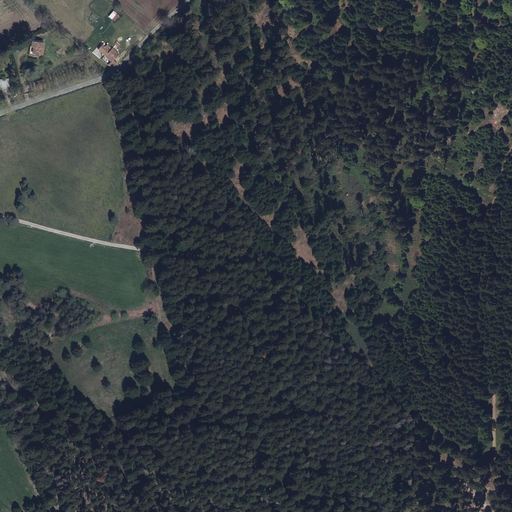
[(113,11),(109,16),(115,21),(119,16),(113,11)]
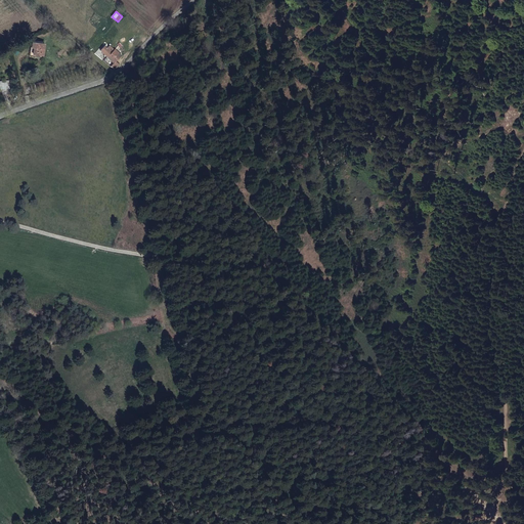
[(43,55),(45,43),(32,42),(32,47),(35,47),(34,54),(43,55)]
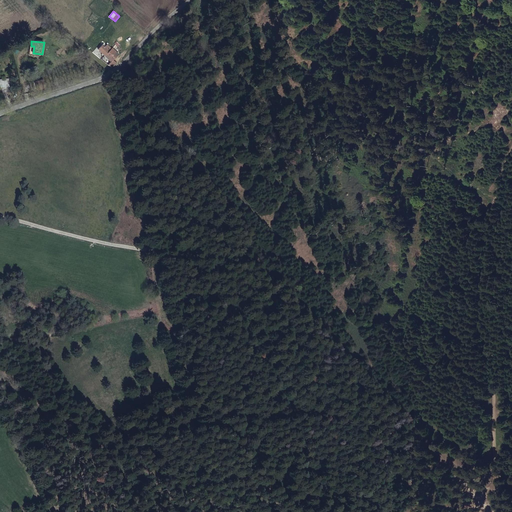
[(98,49),(105,56),(111,48),(107,44),(105,47),(102,44),(98,49)]
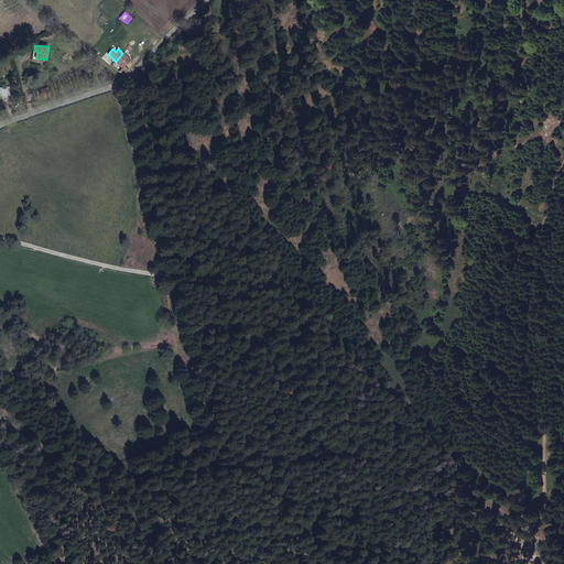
[(122,53),(116,62),(122,67),(120,71),(125,74),(129,69),(125,65),(130,58),(123,53),(122,53)]
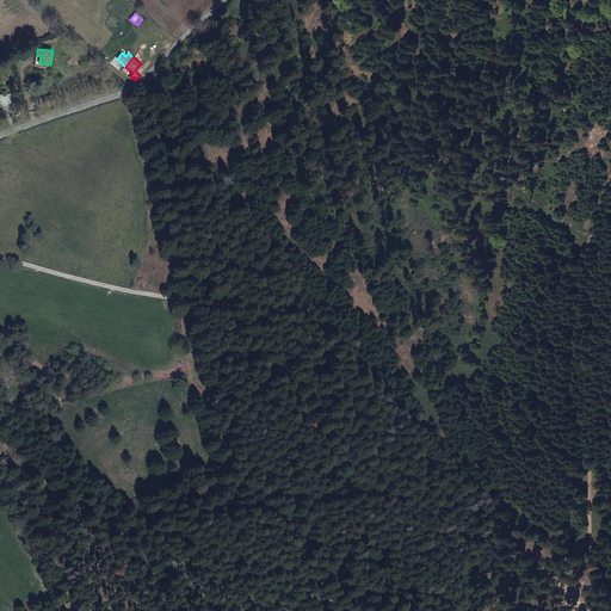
[(53,102),(50,92),(42,93),(44,103),(53,102)]
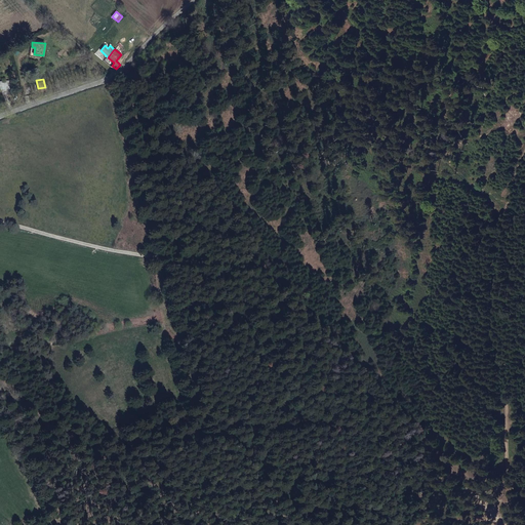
[(9,81),(0,81),(0,83),(1,89),(10,88),(9,81)]
